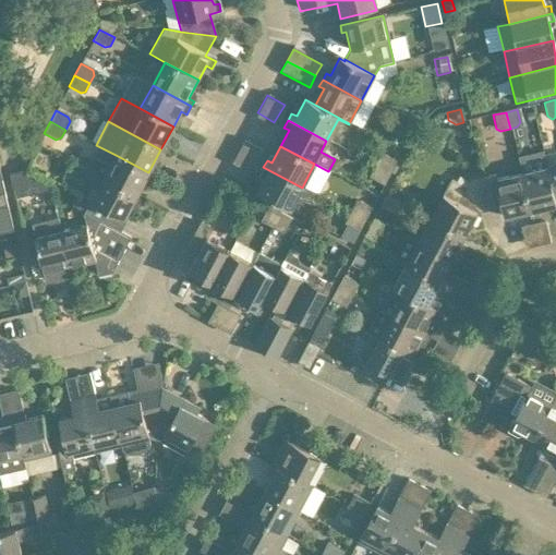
[(92,158),(86,169),(136,196),(148,172),(116,155),(109,167),(92,158)]
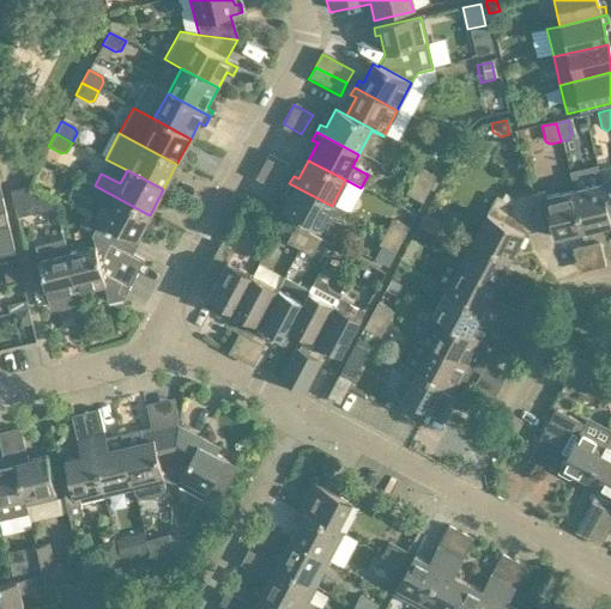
[(416,175),(411,182),(412,183),(428,192),(435,180),(421,172),(416,175)]
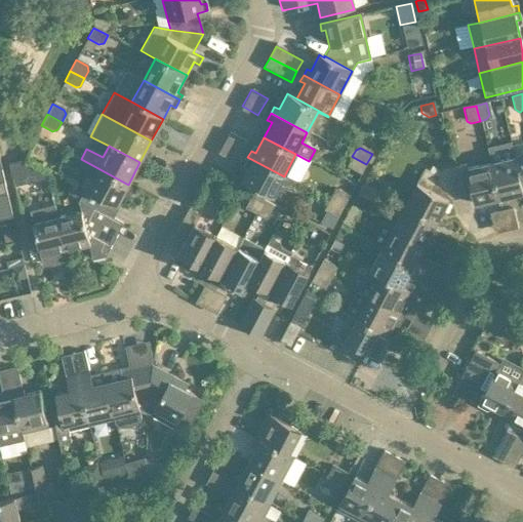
[(31,149),(29,154),(35,157),(38,152),(31,149)]
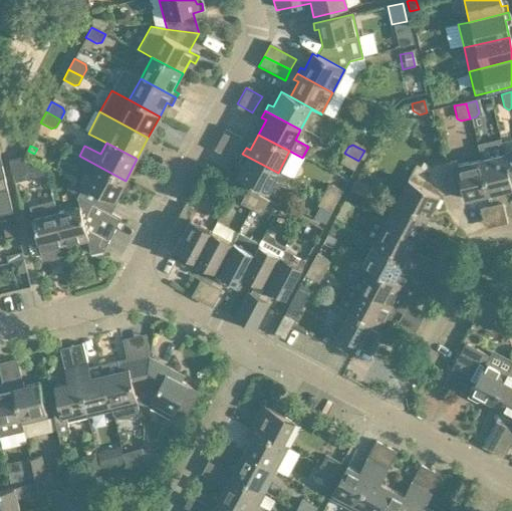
[(344,153),(340,161),(341,166),(352,172),(358,161),(345,154),(344,153)]
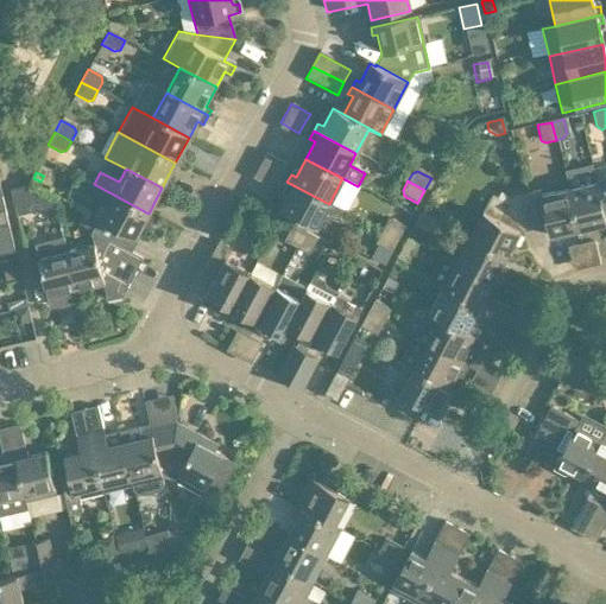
[(329,204),(286,182),(283,189),(289,191),(278,210),(316,229),(329,204)]
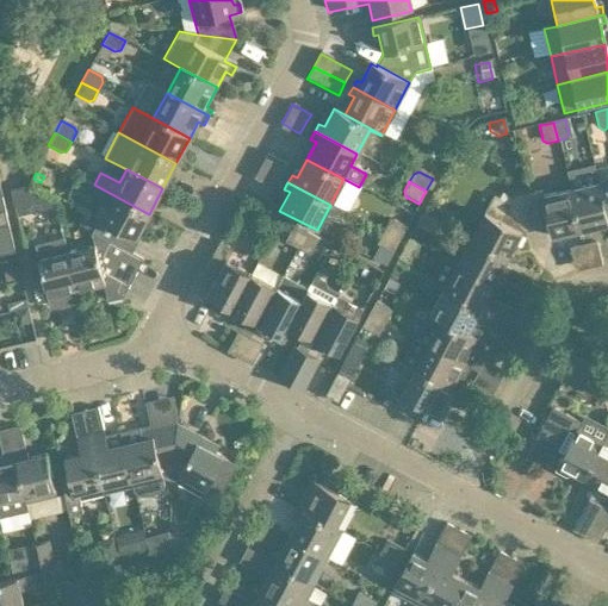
[(607,182),(597,185),(607,225),(607,182)]
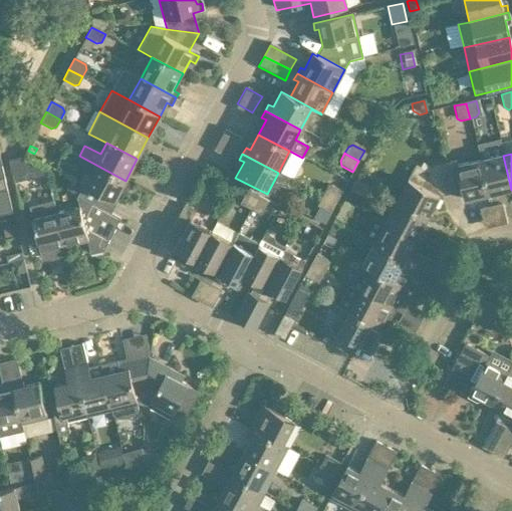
[(88,176),(77,197),(110,214),(115,203),(113,202),(125,181),(79,156),(73,167),(88,176)]
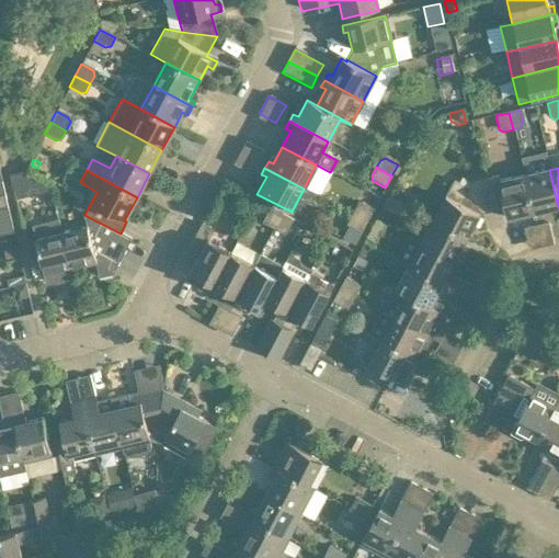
[(549,170),(524,177),(533,214),(558,207),(549,170)]
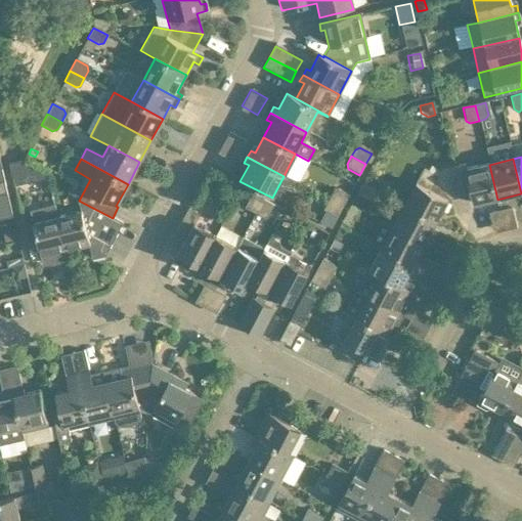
[(20,162),(8,165),(12,180),(24,178),(20,162)]
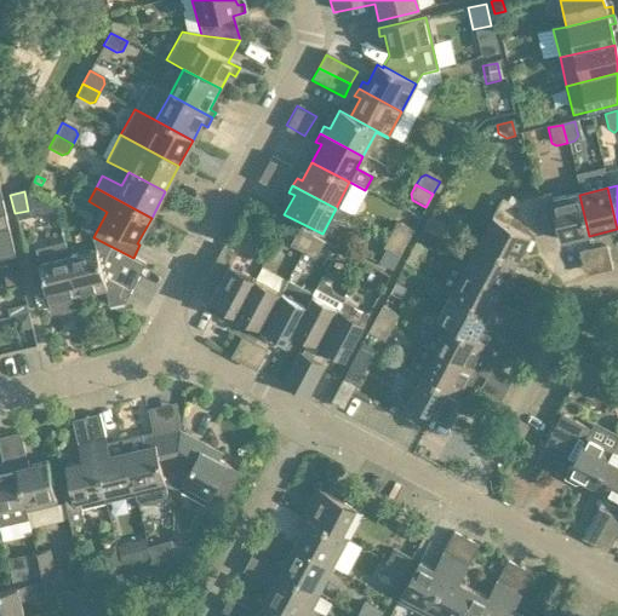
[(549,196),(534,200),(543,235),(558,231),(560,243),(589,236),(579,195),(550,202),(549,196)]
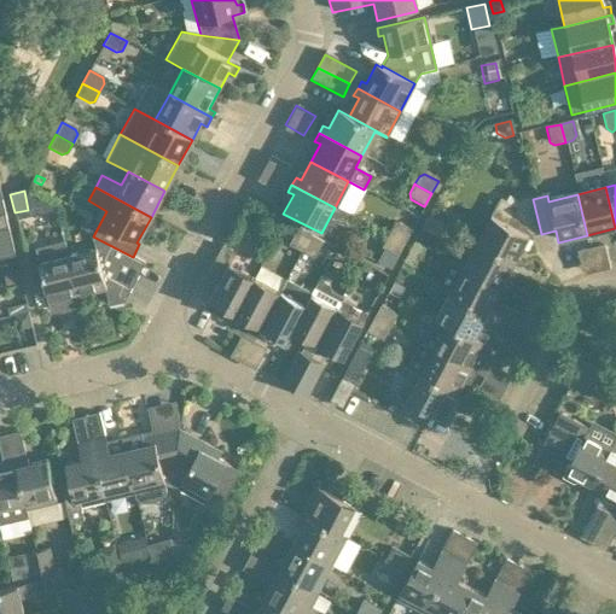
[(500,199),(476,243),(513,263),(527,238),(541,234),(533,199),(518,203),(516,208),(500,199)]
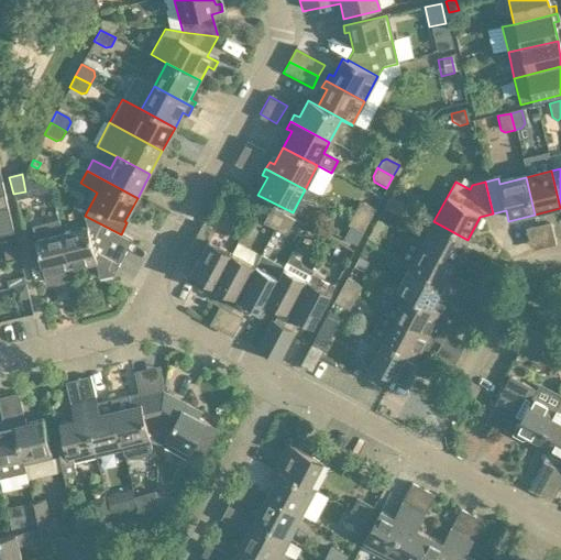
[(382,210),(397,219),(405,207),(389,198),(382,210)]
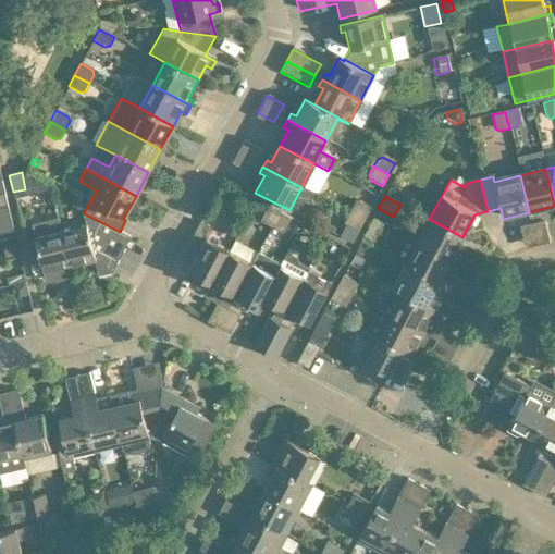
[(353,206),(349,212),(365,220),(370,209),(359,202),(358,202),(353,204),(353,206)]
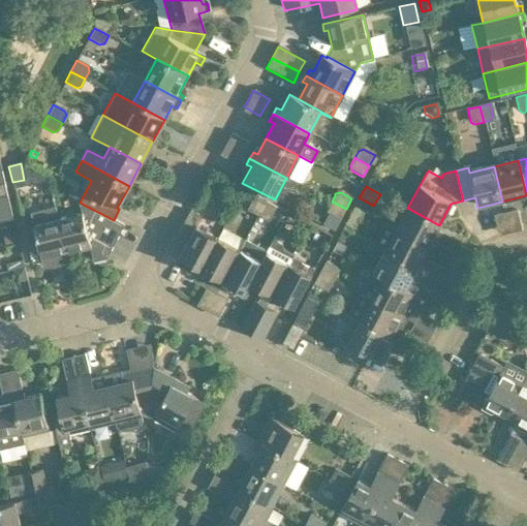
[(6,196),(0,197),(0,224),(12,221),(6,196)]
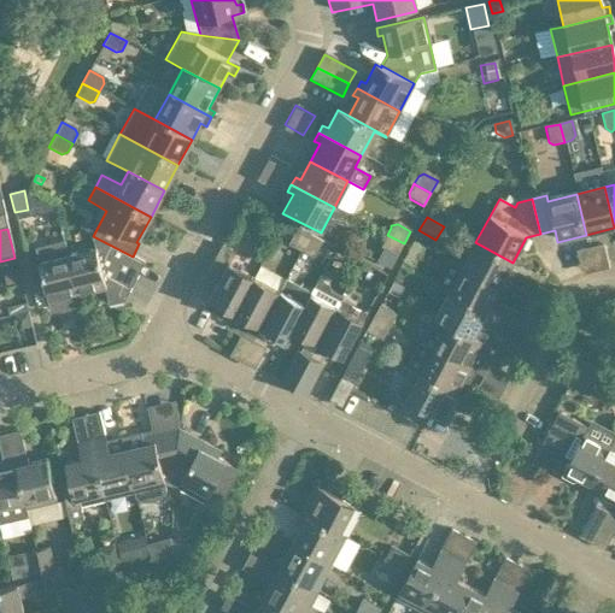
[(288,246),(300,252),(309,235),(297,229),(288,246)]
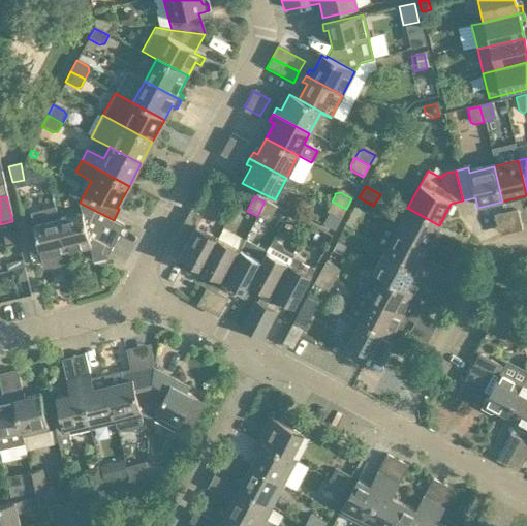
[(265,202),(257,216),(269,222),(276,208),(265,202)]
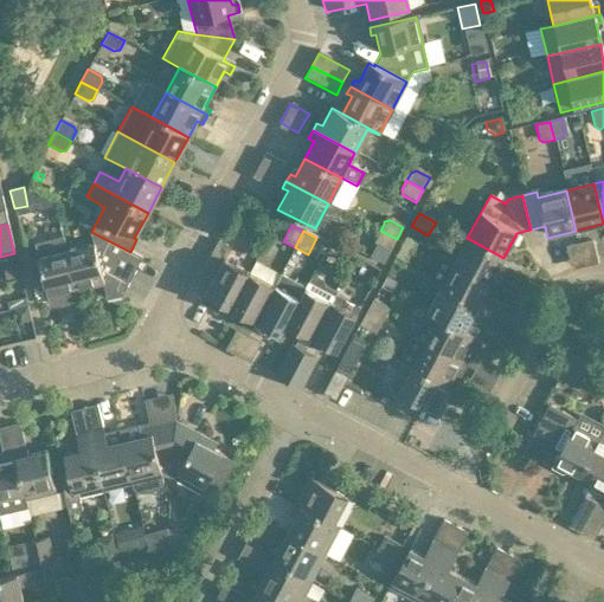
[(376,245),(368,258),(383,266),(390,252),(397,239),(380,231),(376,238),(376,239),(377,246),(376,245)]
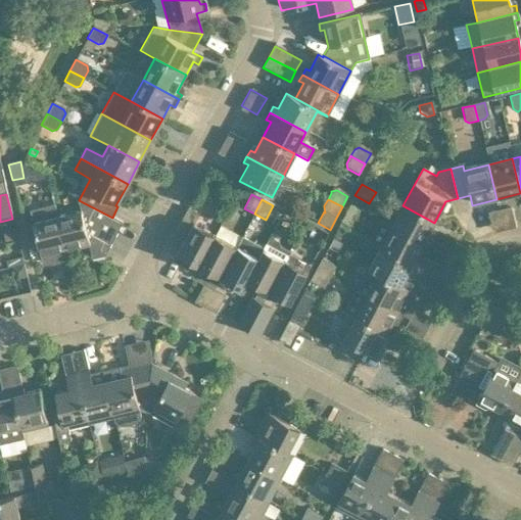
[(80,211),(56,218),(65,256),(73,255),(72,250),(87,246),(91,260),(104,256),(123,223),(112,218),(79,200),(78,202),(80,211)]
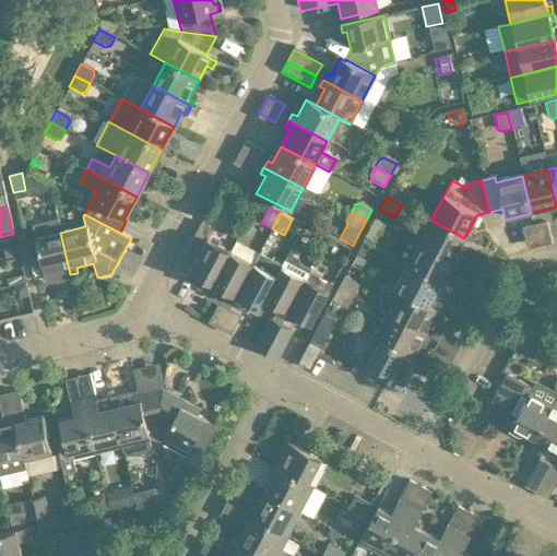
[(55,220),(31,225),(34,240),(38,258),(44,281),(46,283),(58,280),(60,278),(70,274),(60,233),(57,233),(55,220)]
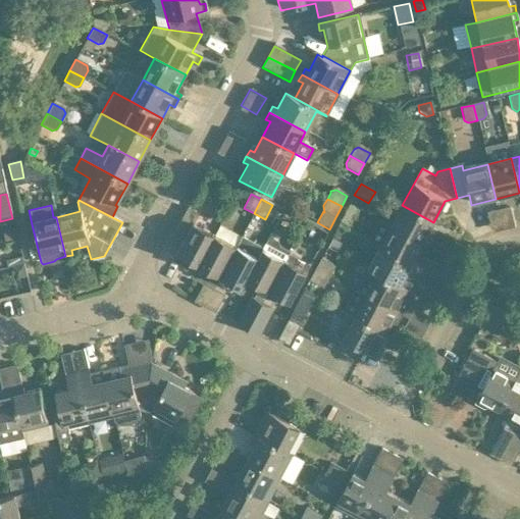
[(402,205),(391,227),(422,244),(433,222),(402,205)]
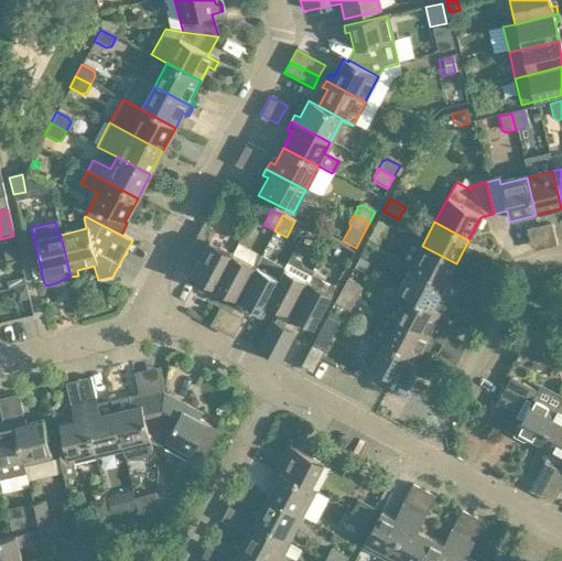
[(196,280),(213,289),(231,255),(208,243),(214,233),(202,226),(186,255),(197,261),(186,281),(194,286),(196,280)]
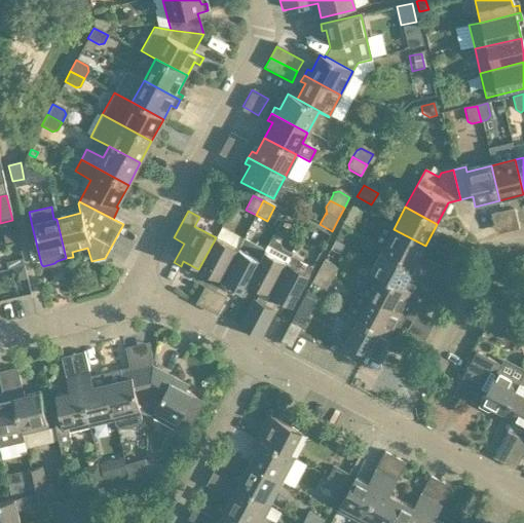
[(380,222),(369,244),(381,251),(452,289),(457,279),(458,277),(419,256),(425,246),(394,229),(380,222)]
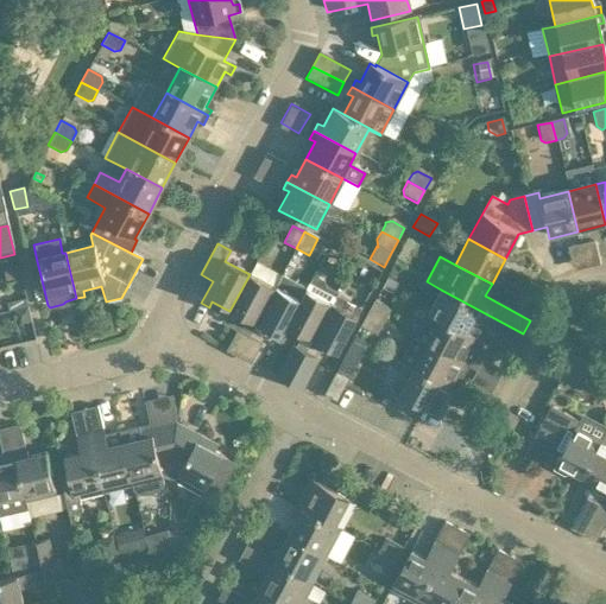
[(27,264),(25,264),(30,283),(31,283),(38,281),(42,280),(37,261),(27,264)]
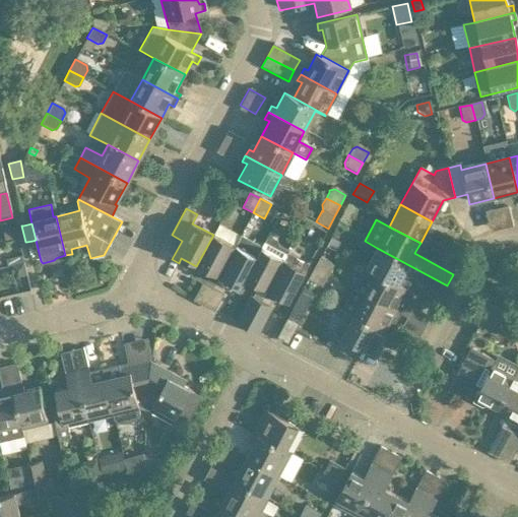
[(12,228),(1,230),(4,245),(15,242),(12,228)]
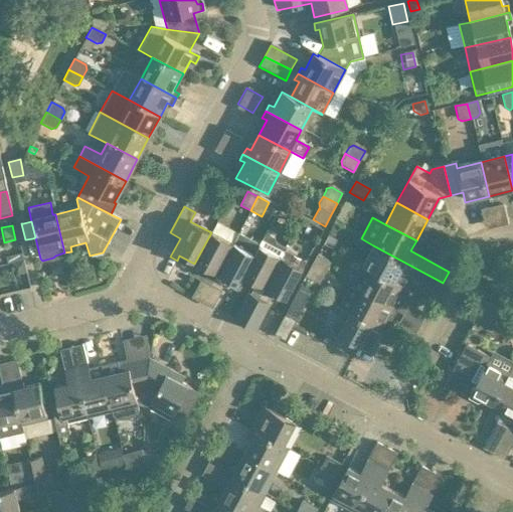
[(207,277),(213,280),(232,243),(211,232),(194,264),(209,272),(207,277)]
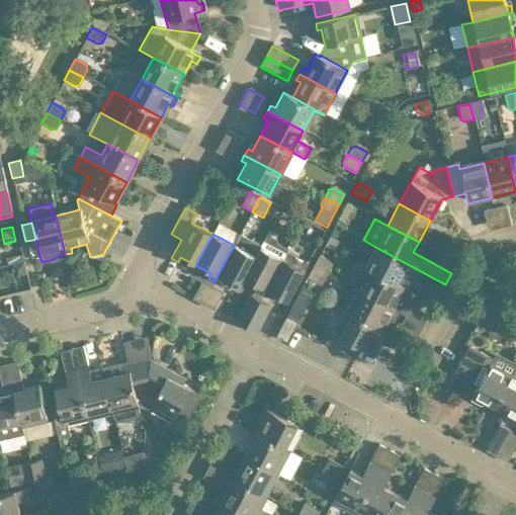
[(234,245),(215,281),(236,292),(244,279),(260,248),(239,236),(234,245)]
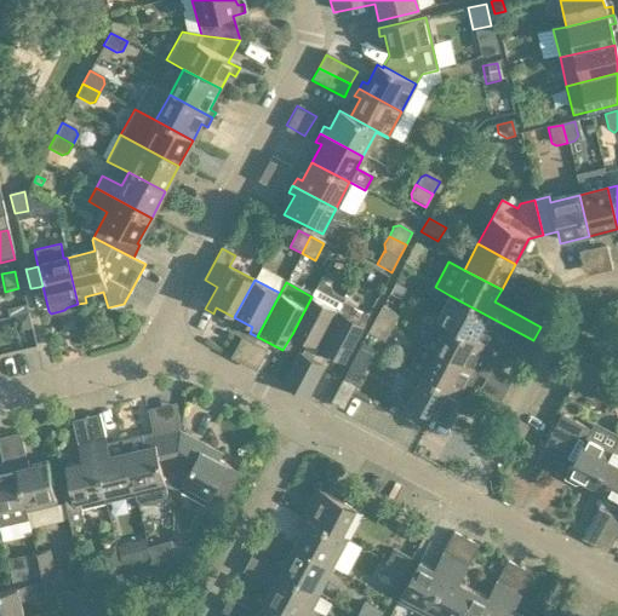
[(312,297),(292,334),(293,335),(310,344),(307,349),(303,357),(310,361),(314,352),(337,310),(342,300),(326,292),(328,287),(319,282),(312,297)]
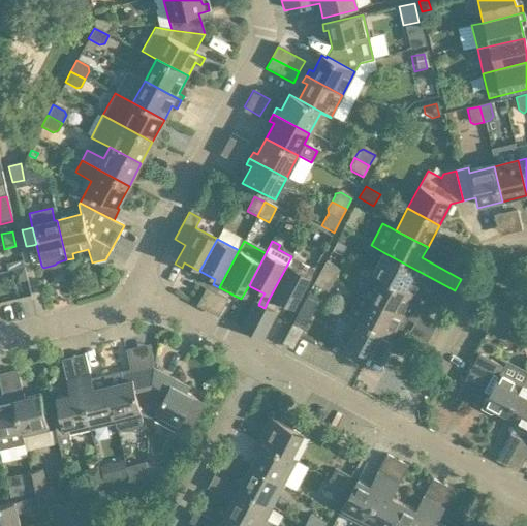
[(336,243),(331,252),(340,257),(345,248),(336,243)]
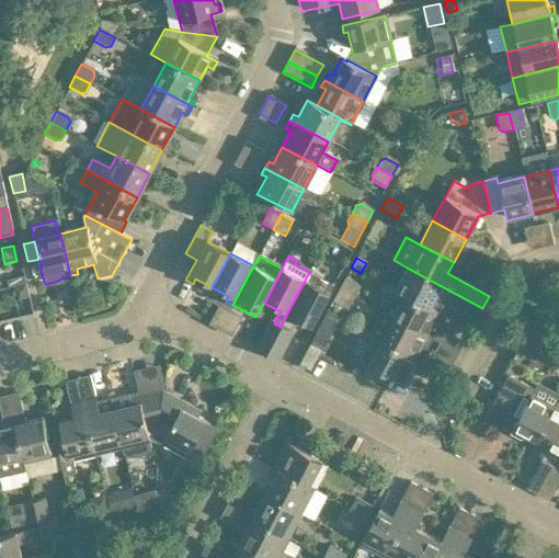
[(407,268),(395,291),(437,314),(438,314),(444,316),(444,317),(449,306),(476,320),(482,308),(407,268)]
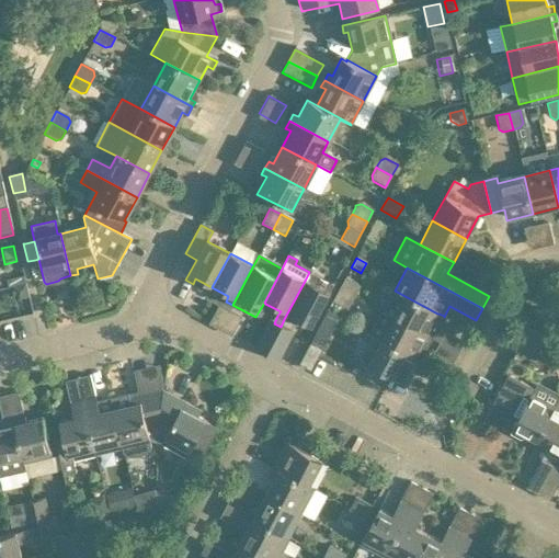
[(284,319),(281,327),(287,330),(292,323),(294,318),(310,327),(321,308),(329,293),(333,284),(309,272),(305,281),(284,319)]
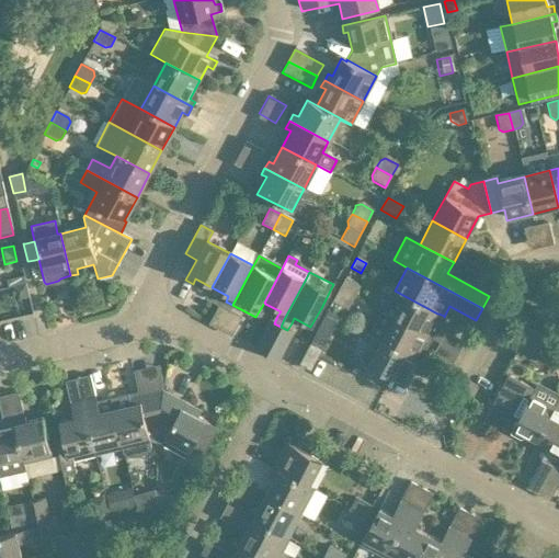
[(344,280),(339,291),(353,298),(357,291),(355,285),(344,280)]
